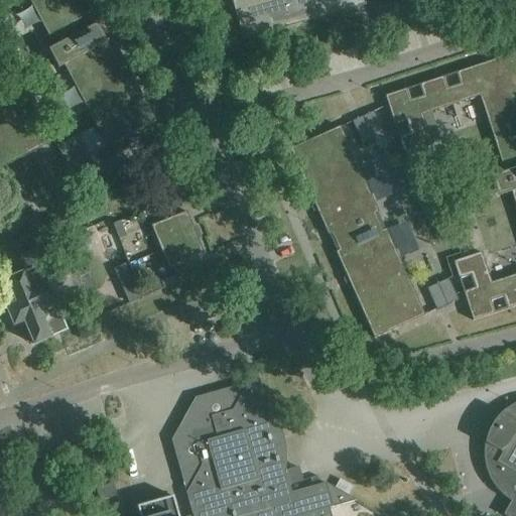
[(28,0),(53,47),(48,50),(51,56),(57,69),(63,66),(107,147),(155,121),(127,67),(124,69),(121,62),(124,61),(112,37),(105,40),(98,26),(104,23),(91,0),(89,0),(88,1),(88,0),(28,0)]
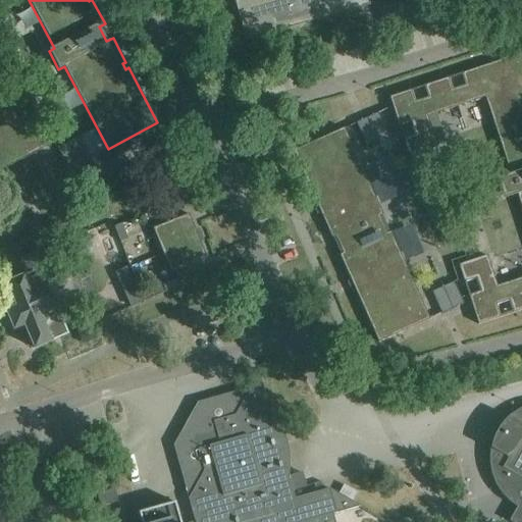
[(233,0),(246,41),(269,34),(275,32),(337,14),(363,7),(360,0),(349,0),(338,3),(336,0),(233,0)]
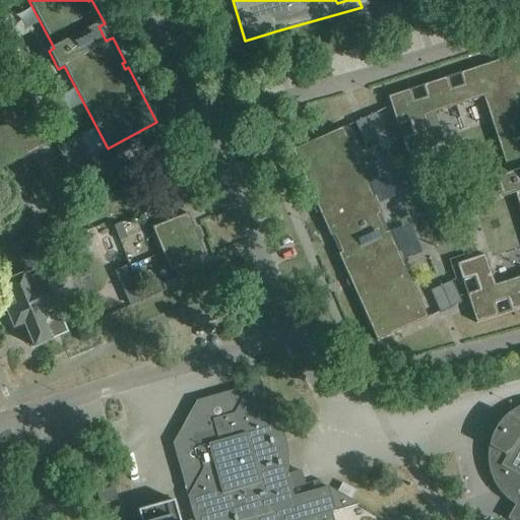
[(409,1),(377,10),(381,26),(413,16),(409,1)]
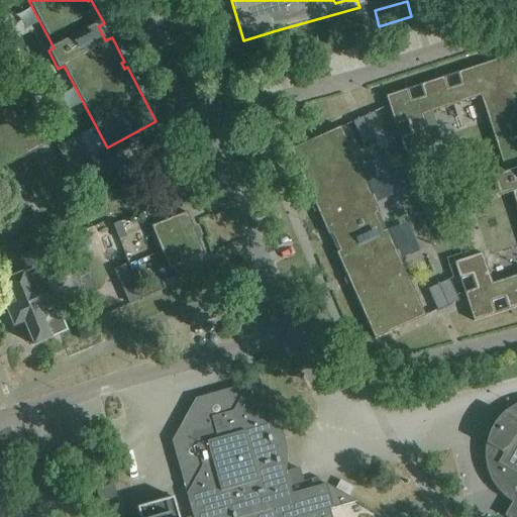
[(367,33),(354,36),(357,47),(370,44),(367,33)]
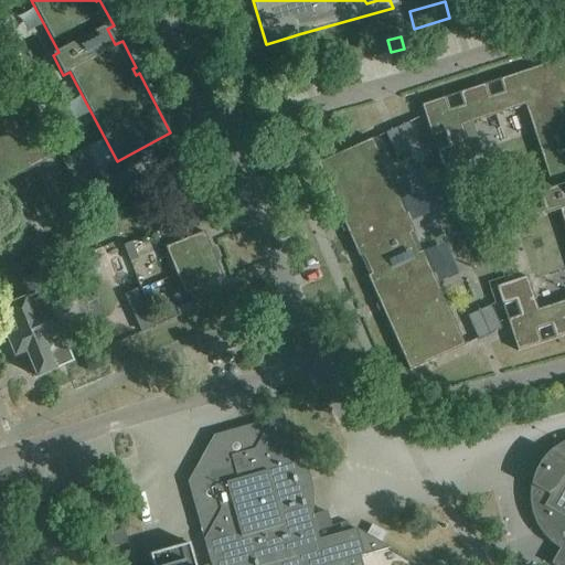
[(445,97),(422,106),(422,107),(424,115),(432,137),(443,170),(473,160),(472,157),(462,126),(498,115),(524,106),(550,180),(552,189),(537,193),(543,208),(545,215),(560,211),(564,227),(564,300),(536,310),(533,299),(525,277),(496,287),(507,320),(509,326),(512,334),(518,351),(541,343),(536,330),(551,326),(555,339),(564,334),(564,59),(546,64),(547,67),(542,70),(541,66),(499,80),(503,93),(490,97),(486,84),(459,93),(464,106),(449,110),(445,97)]
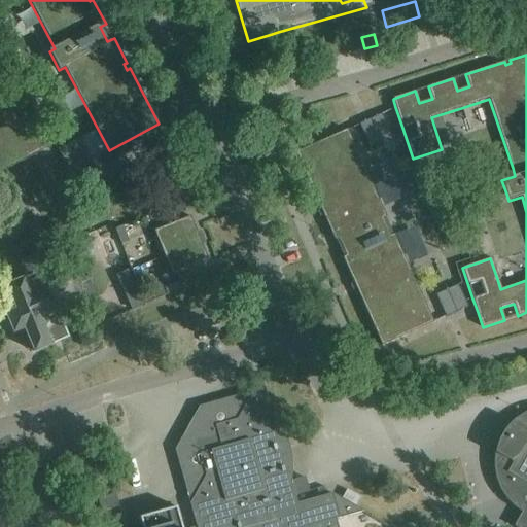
[(0,173),(33,155),(39,152),(46,149),(20,99),(12,102),(6,106),(0,108),(0,173)]
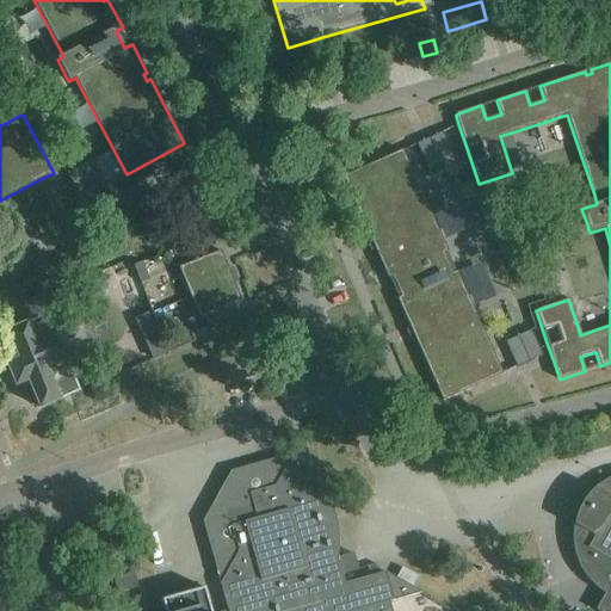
[(442,133),(417,143),(429,170),(454,158),(442,133)]
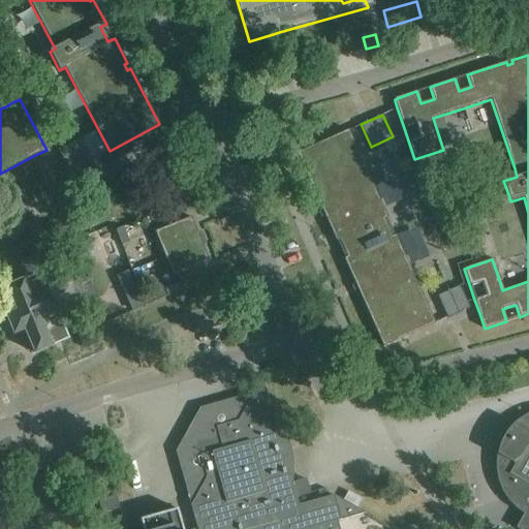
[(348,130),(297,153),(322,211),(325,209),(328,215),(324,216),(336,242),(337,241),(345,258),(344,258),(355,284),(359,282),(361,288),(358,289),(383,347),(435,323),(396,236),(395,236),(386,219),(387,218),(348,130)]
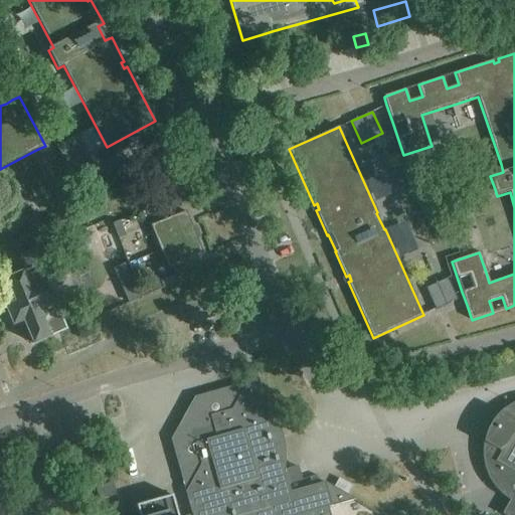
[(77,135),(56,146),(67,167),(89,156),(77,135)]
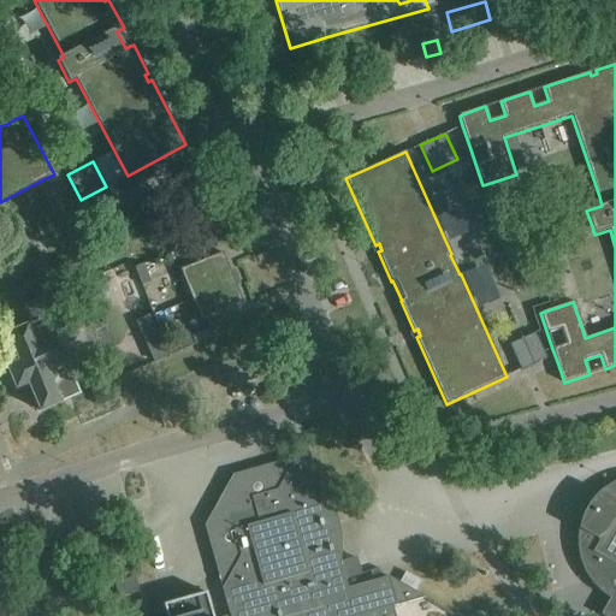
[(451,242),(473,232),(457,199),(436,208),(451,242)]
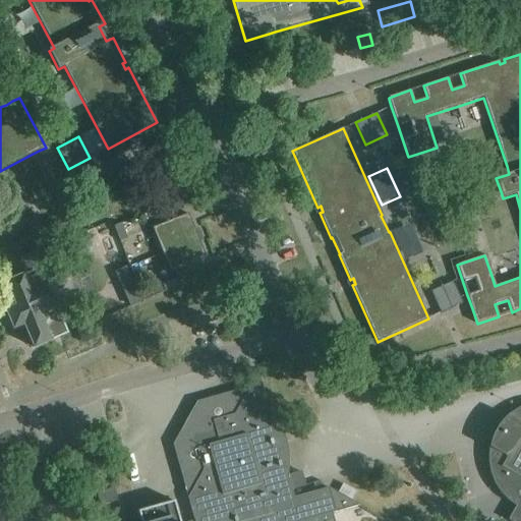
[(188,214),(153,228),(170,273),(206,258),(199,242),(196,243),(191,231),(194,229),(188,214)]
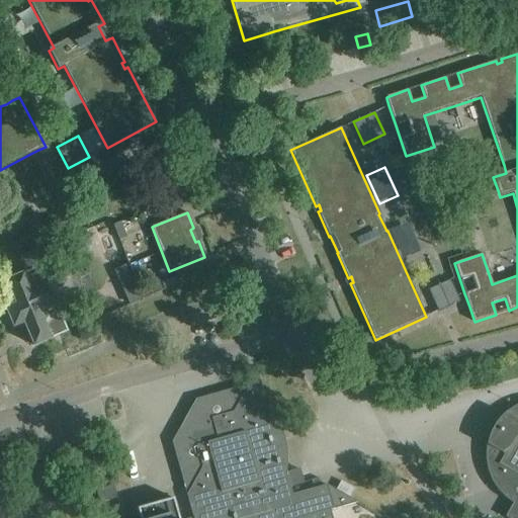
[(390,231),(403,258),(423,248),(410,221),(390,231)]
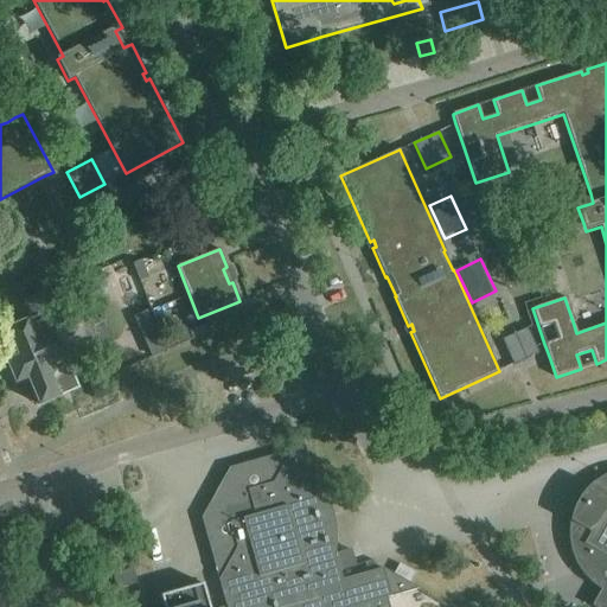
[(142,261),(133,263),(140,281),(148,278),(142,261)]
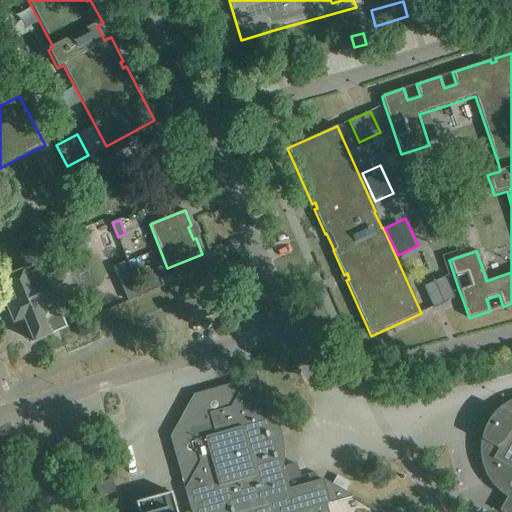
[(84,228),(69,234),(74,245),(76,249),(90,243),(88,238),(84,228)]
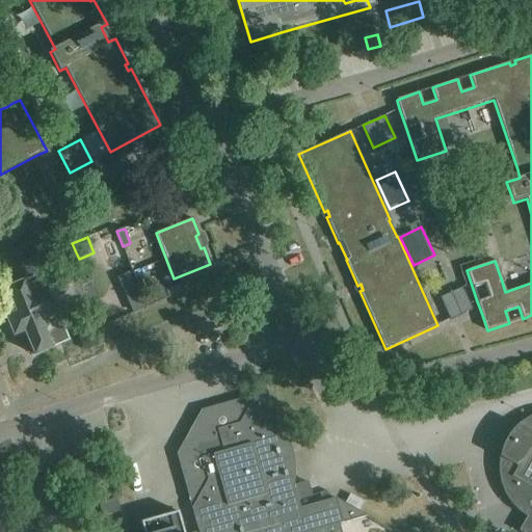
[(17,313),(6,317),(14,336),(25,331),(34,355),(69,341),(49,290),(62,284),(44,239),(15,251),(27,280),(6,289),(17,313)]
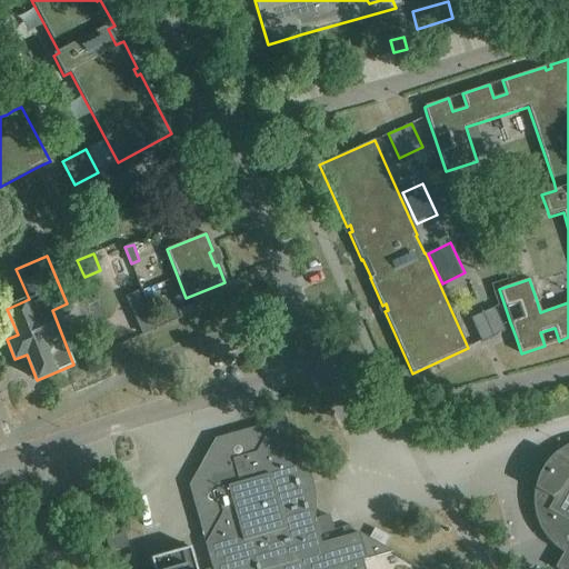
[(193,303),(177,310),(180,319),(197,312),(193,303)]
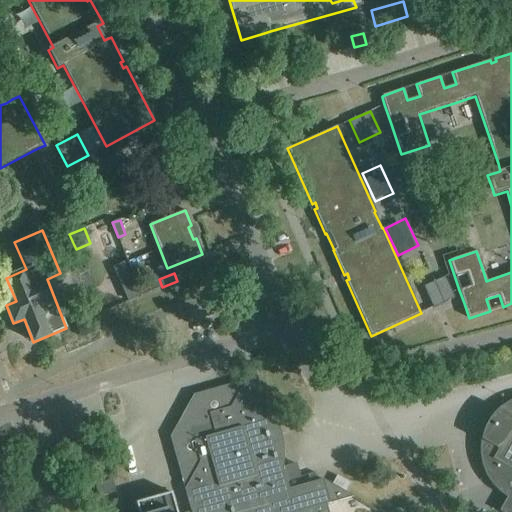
[(445,277),(423,286),(433,308),(455,298),(445,277)]
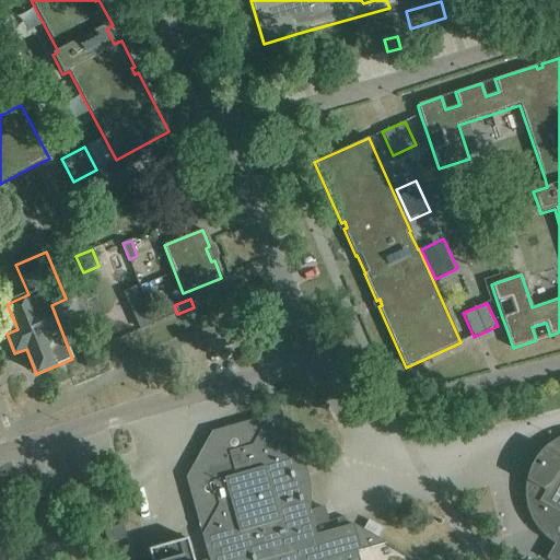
[(208,559),(193,559),(187,539),(149,550),(151,559),(359,559),(357,551),(386,544),(385,543),(353,524),(316,535),(310,512),(311,502),(311,493),(310,485),(308,476),(306,468),(304,462),(301,455),(296,448),(293,442),(288,436),(278,400),(277,400),(252,445),(229,452),(235,475),(212,481),(219,505),(201,535),(208,559)]
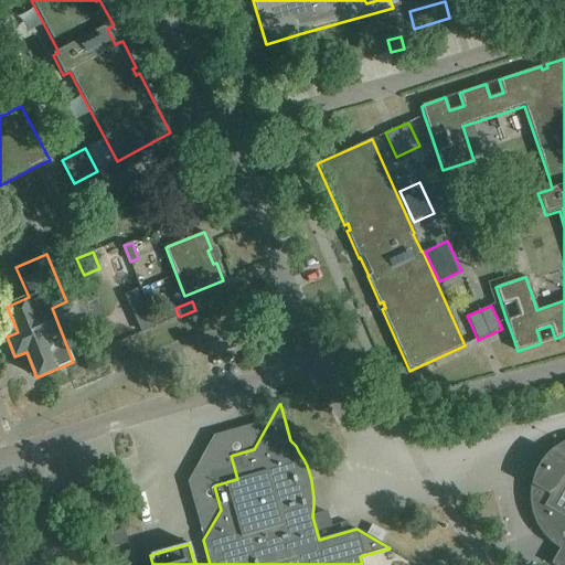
[(530,498),(530,500),(532,512),(535,523),(542,533),(550,542),(560,550),(551,564),(552,564),(564,564),(564,441),(563,443),(553,449),(545,456),(543,459),(541,461),(535,471),(534,473),(533,478),(530,488),(530,498)]
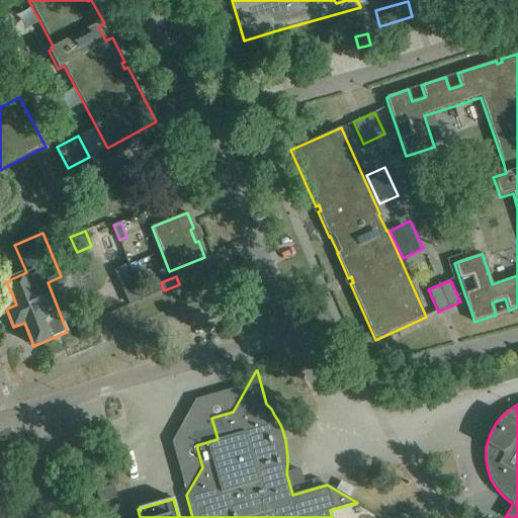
[(10,469),(5,471),(9,482),(14,480),(10,469)]
